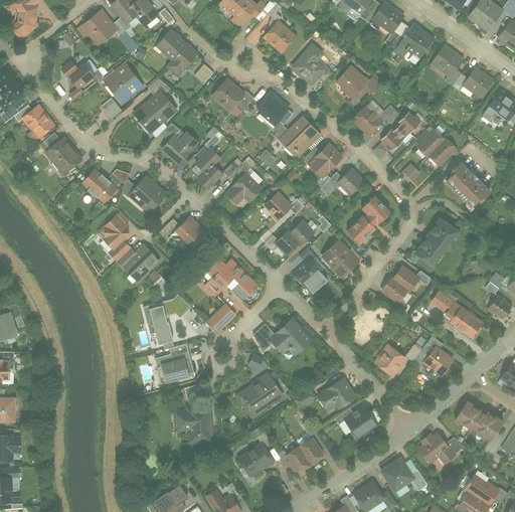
[(13,0),(11,2),(18,11),(17,21),(10,26),(19,38),(35,26),(36,8),(34,5),(40,0),(13,0)]
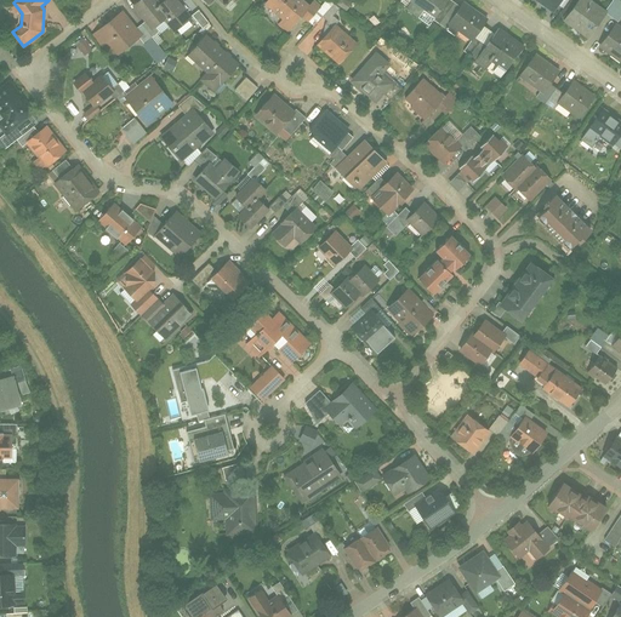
[(192,20),(177,0),(163,0),(160,3),(158,0),(138,0),(134,4),(152,29),(164,20),(174,33),(192,20)]
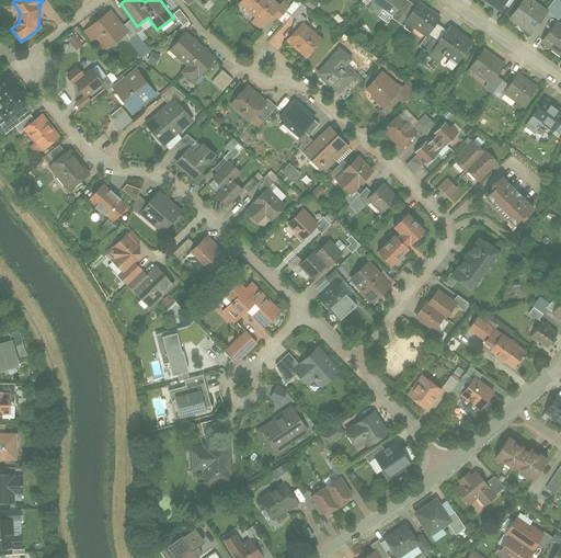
[(241,0),(238,4),(265,25),(276,11),(282,15),(292,2),(288,0),(281,0),(278,2),(275,0),(241,0)]
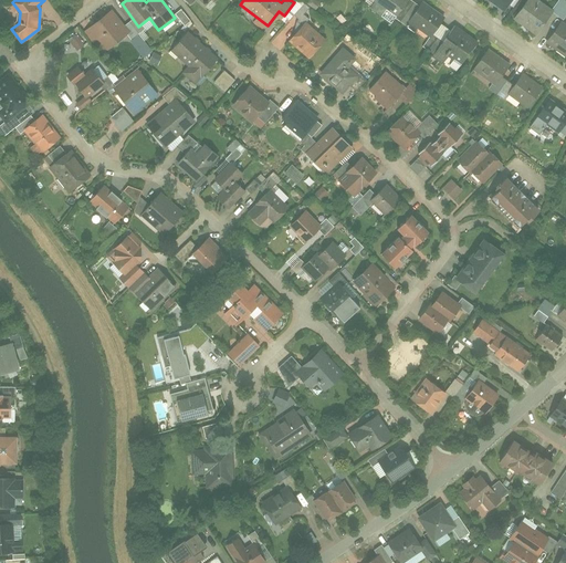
[(397,17),(410,0),(374,0),(369,7),(383,16),(387,9),(397,17)]
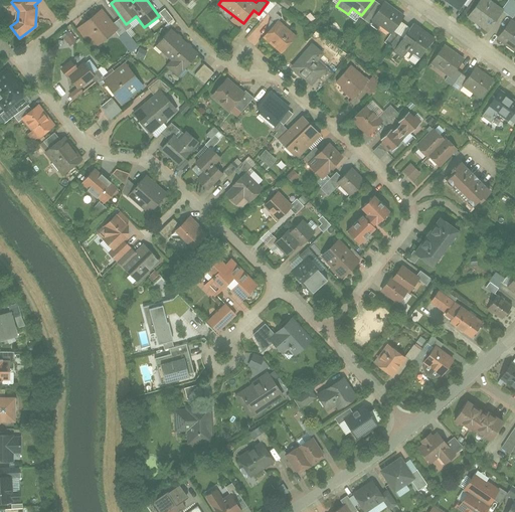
[(445,0),(460,10),(467,0),(445,0)]
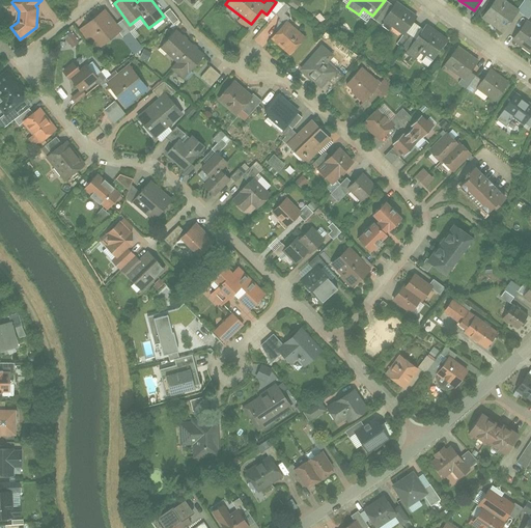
[(495,0),(482,18),(503,32),(519,9),(505,0),(495,0)]
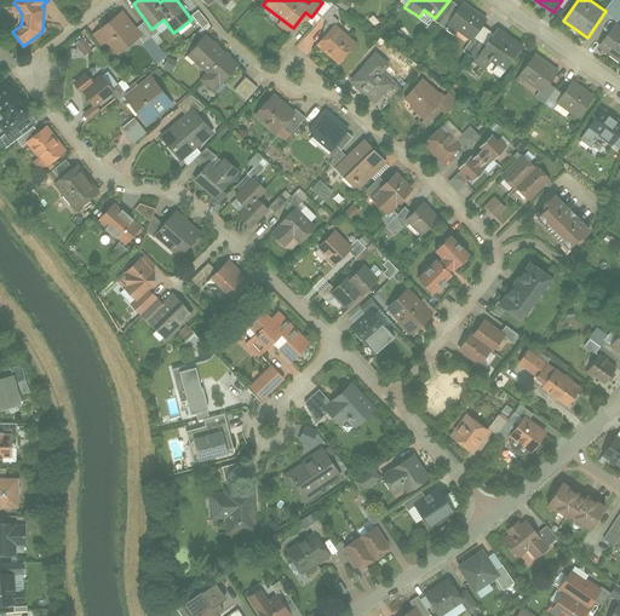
[(471,42),(488,19),(463,1),(446,26),(471,42)]
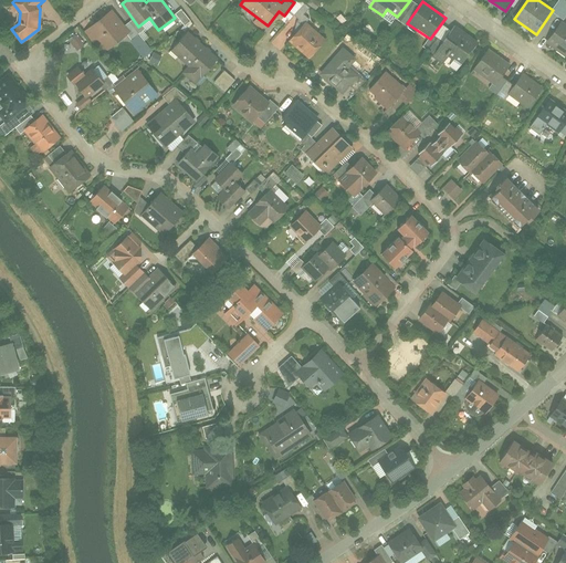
[(180,4),(175,9),(182,22),(189,18),(180,4)]
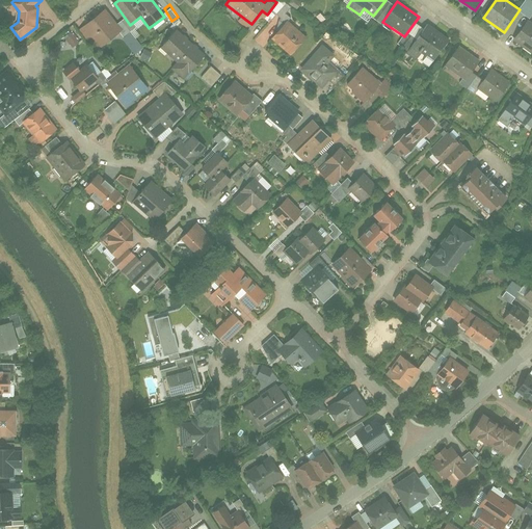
[(122,30),(106,8),(80,27),(97,49),(122,30)]
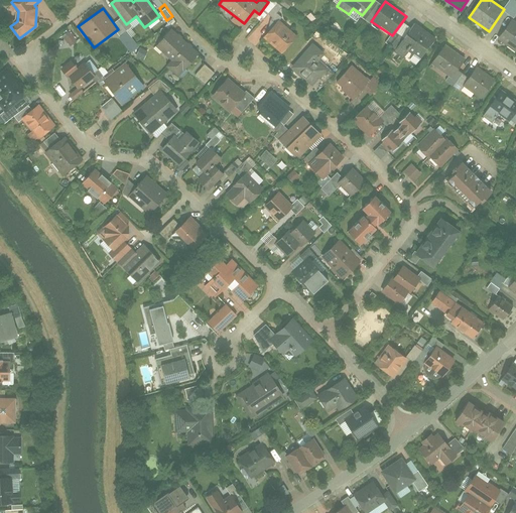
[(263,36),(282,52),(297,35),(279,19),(263,36)]
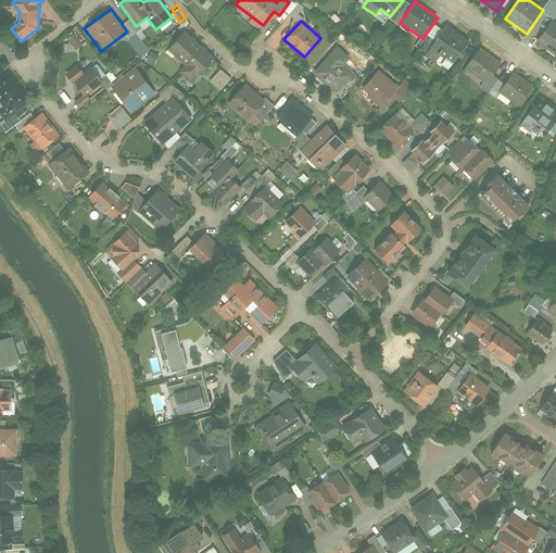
[(555,23),(552,21),(538,41),(555,53),(555,23)]
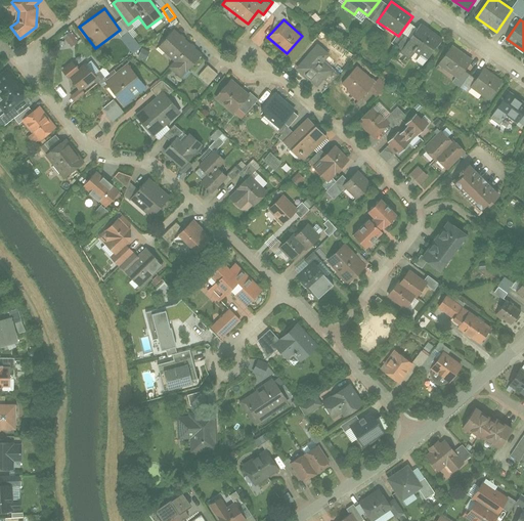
[(421,67),(441,39),(420,24),(399,51),(421,67)]
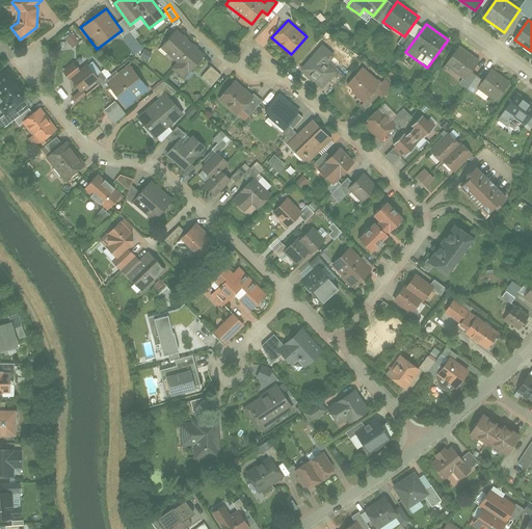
[(206,55),(178,28),(161,46),(178,62),(173,69),(184,79),(206,55)]
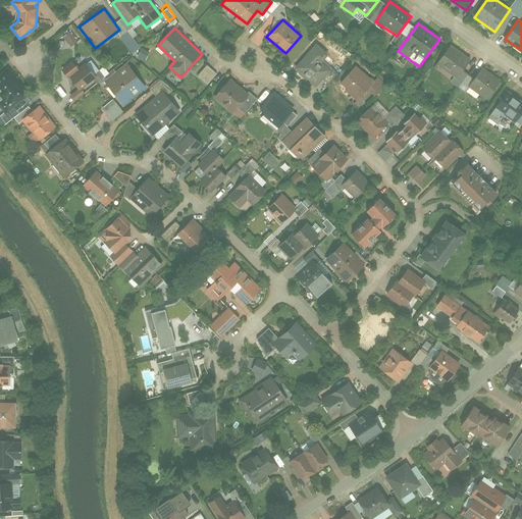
[(68,43),(75,39),(71,29),(63,33),(68,43)]
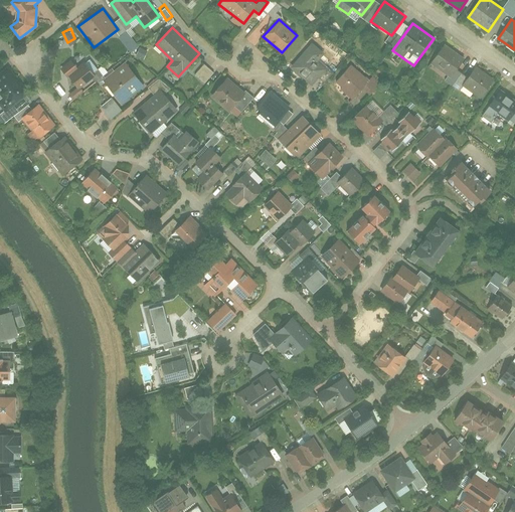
[(312,41),(290,64),(317,90),(333,71),(320,59),(325,53),(312,41)]
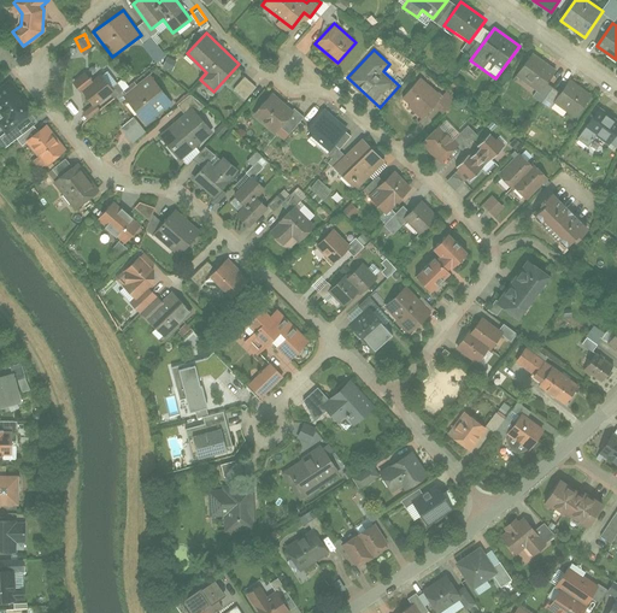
[(542,92),(557,70),(532,53),(517,75),(542,92)]
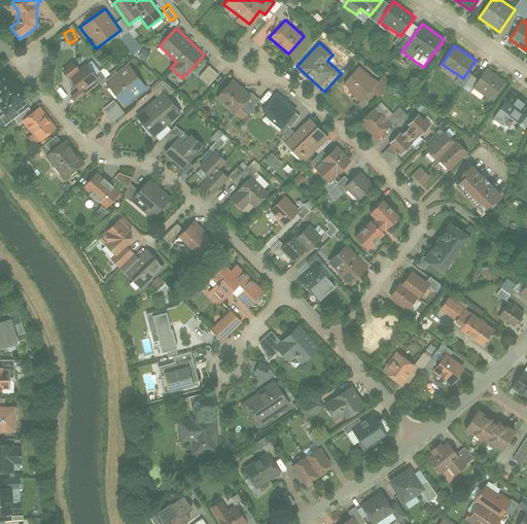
[(99,80),(86,62),(79,67),(74,61),(64,69),(80,93),(99,80)]
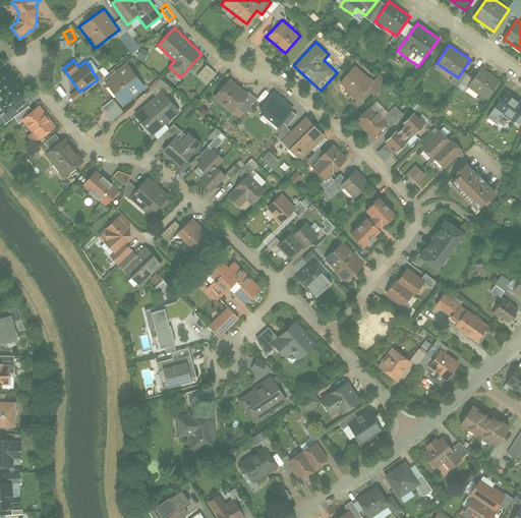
[(106,60),(98,66),(102,72),(111,67),(106,60)]
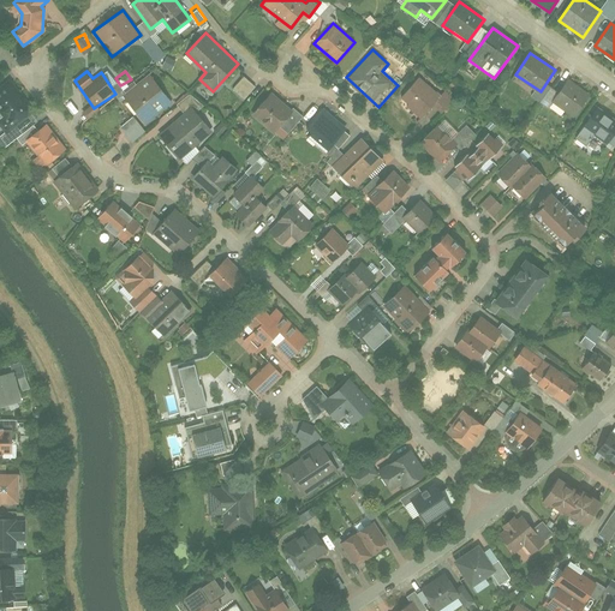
[(231,85),(243,96),(255,83),(242,72),(231,85)]
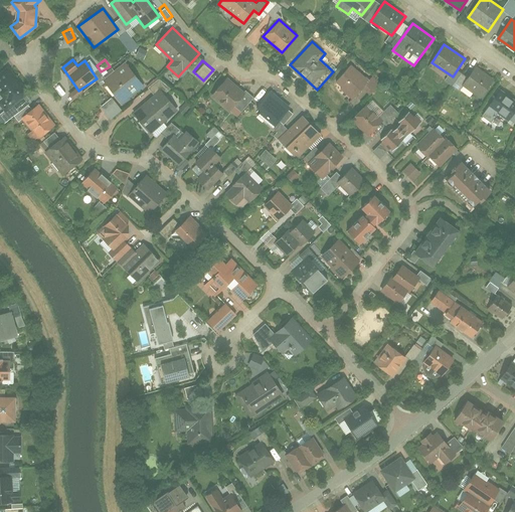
[(30,88),(10,62),(0,70),(0,104),(4,109),(30,88)]
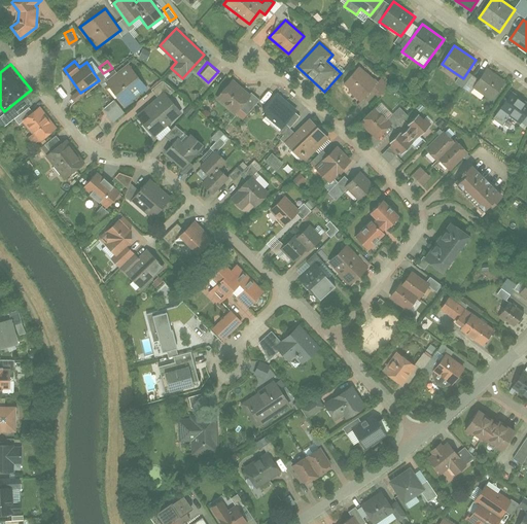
[(148,89),(130,64),(105,81),(124,106),(148,89)]
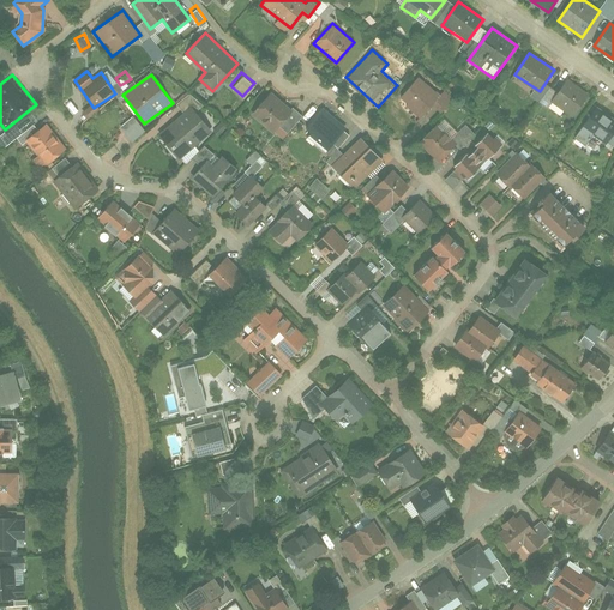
[(419,76),(399,97),(423,119),(433,108),(440,113),(453,98),(443,88),(439,92),(419,76)]
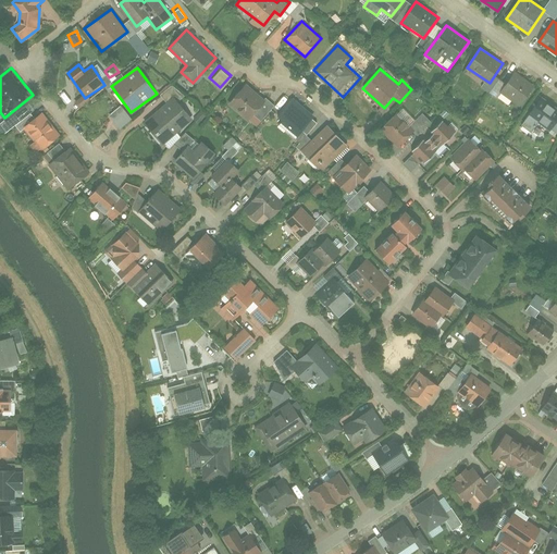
[(520,108),(535,85),(514,71),(498,93),(520,108)]
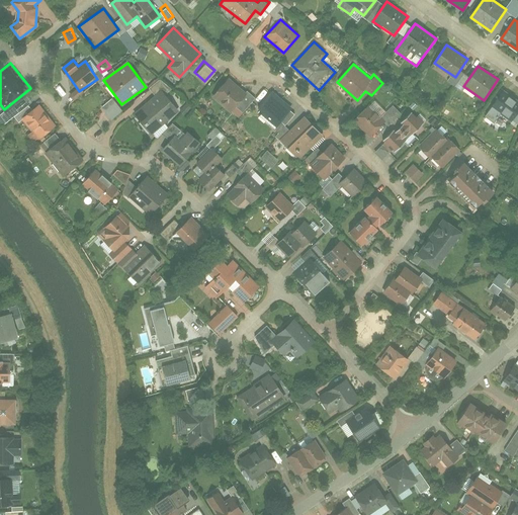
[(254,97),(228,77),(212,96),(239,116),(254,97)]
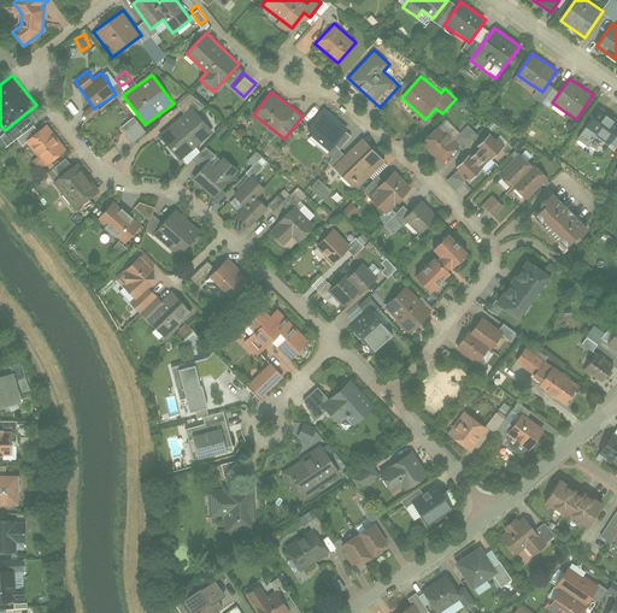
[(213,133),(192,107),(158,135),(168,146),(180,160),(213,133)]
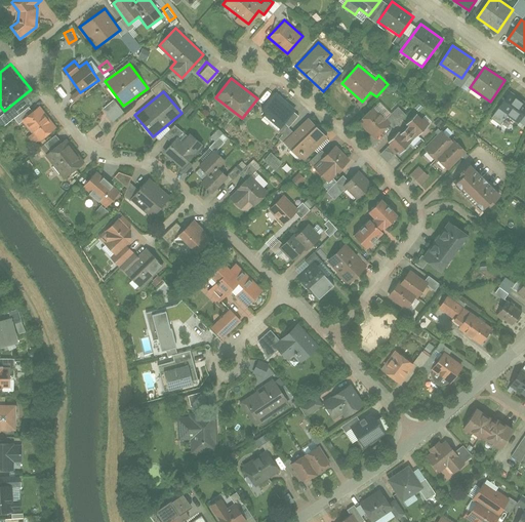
[(279,129),(297,110),(277,91),(258,111),(279,129)]
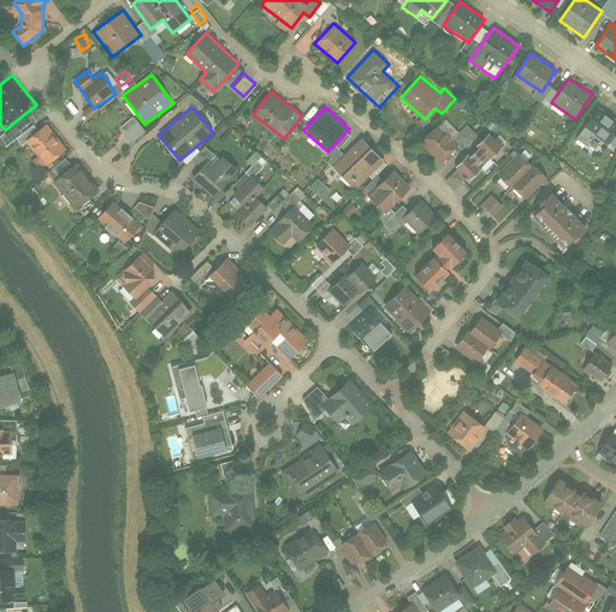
[(615,134),(615,119),(598,108),(579,138),(591,147),(597,136),(609,144),(615,134)]
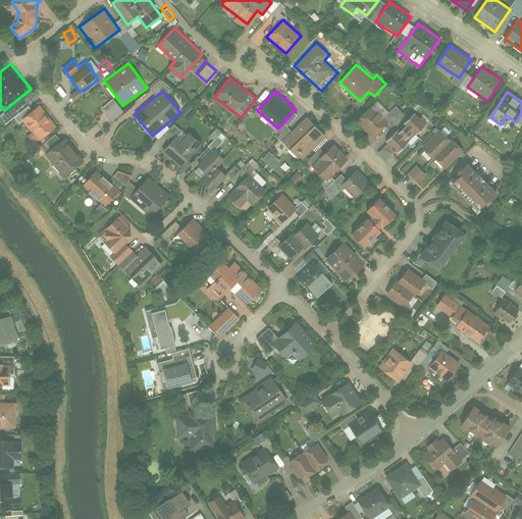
[(110,117),(122,108),(112,95),(100,104),(110,117)]
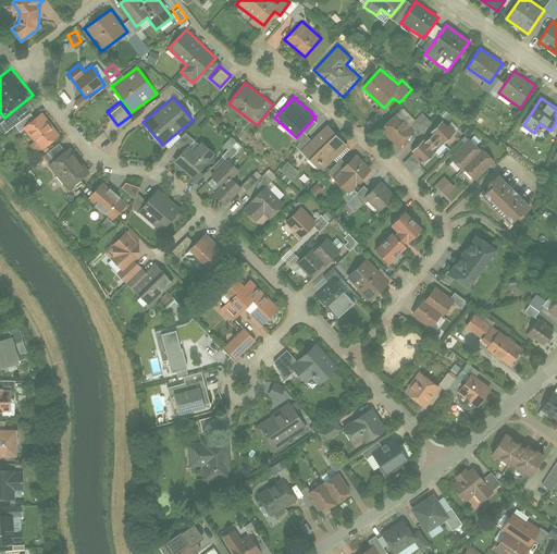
[(61,134),(42,111),(21,128),(39,151),(61,134)]
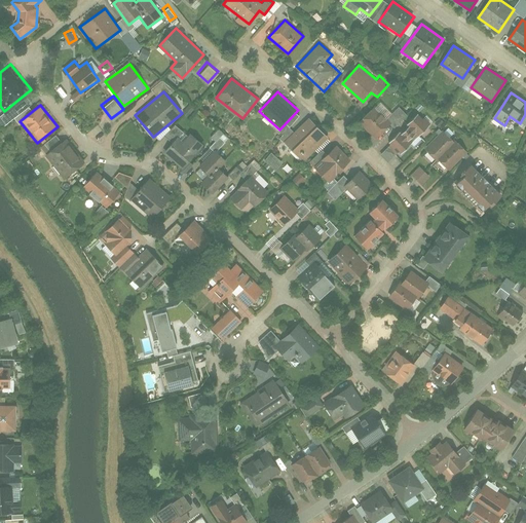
[(374,108),(359,122),(376,140),(391,124),(374,108)]
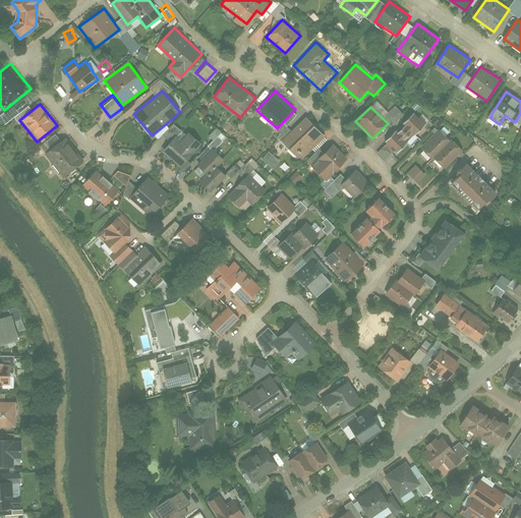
[(413,113),(398,126),(410,139),(424,126),(413,113)]
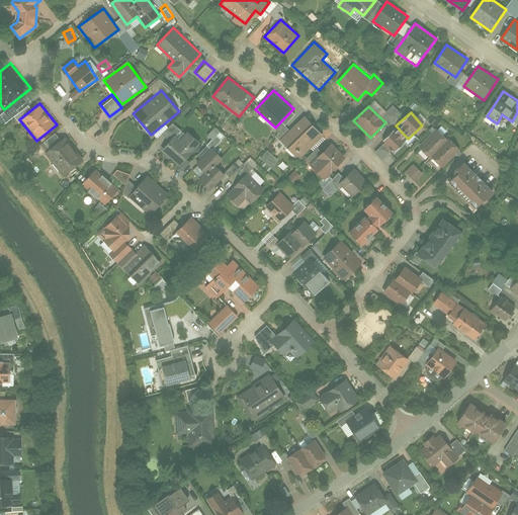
[(323,134),(304,116),(281,140),(300,157),(323,134)]
